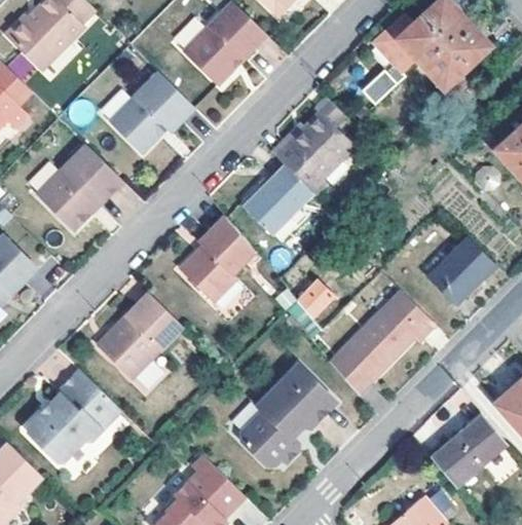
[(94,7),(86,0),(44,0),(27,19),(24,14),(6,33),(42,67),(83,26),(79,22),(94,7)]
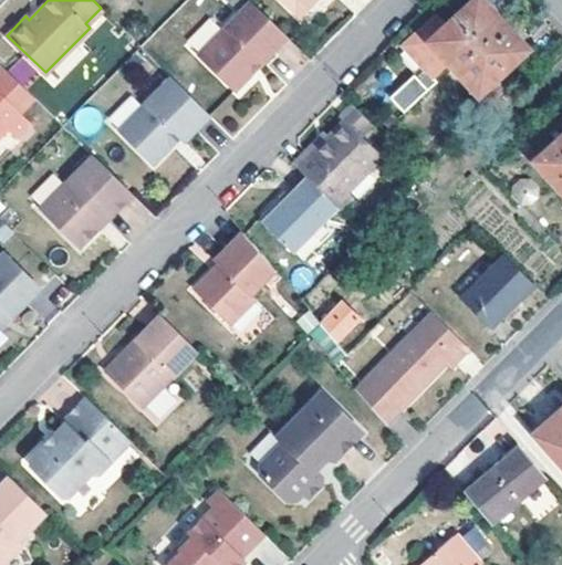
[(235,85),(247,73),(248,64),(258,54),(262,59),(287,34),(250,0),(248,0),(199,51),(235,85)]
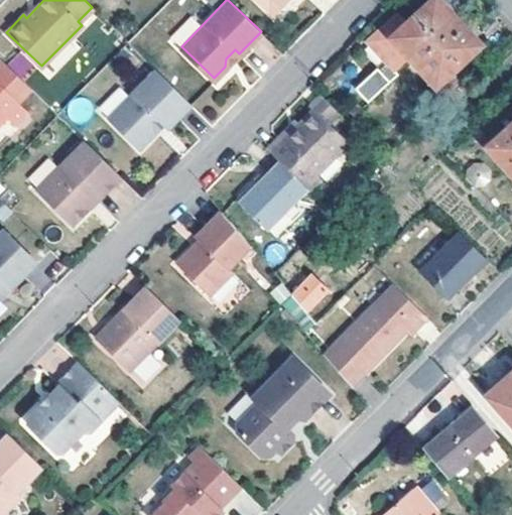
[(260,0),(272,11),(283,0),(260,0)]
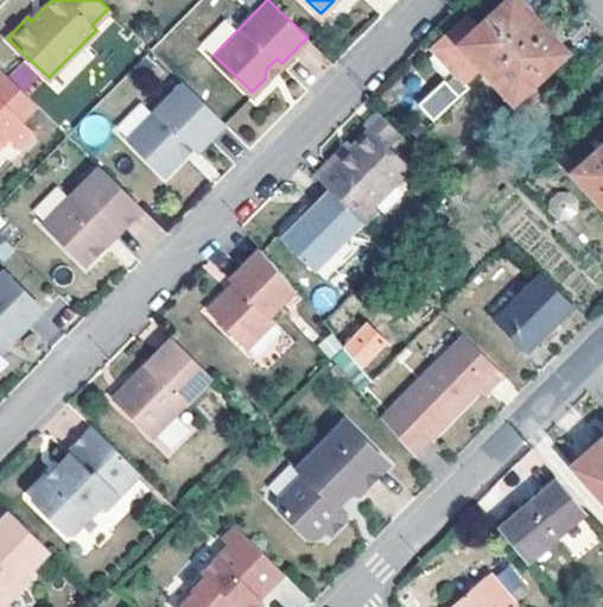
[(565,54),(514,0),(503,0),(457,44),(511,102),(565,54)]
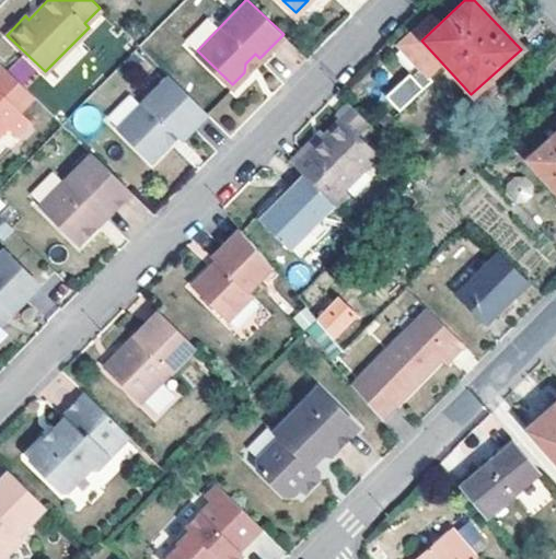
[(244,72),(259,58),(255,54),(245,63),(244,72)]
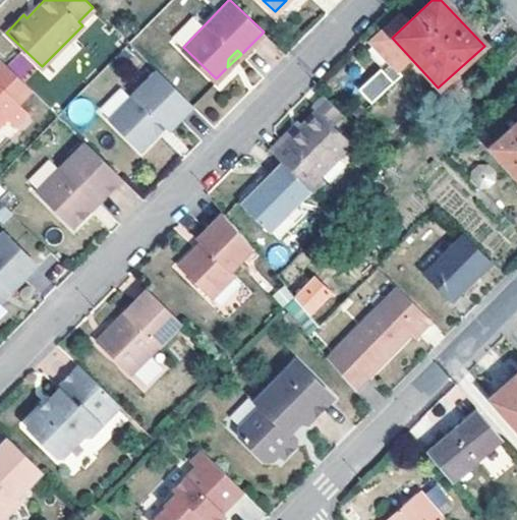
[(12,54),(3,67),(21,80),(31,67),(12,54)]
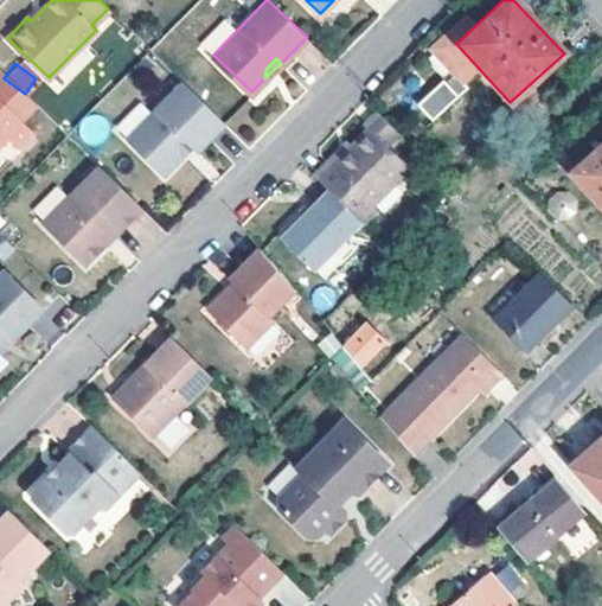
[(164,173),(185,152),(180,150),(191,140),(193,142),(197,147),(223,121),(181,82),(127,138),(164,173)]
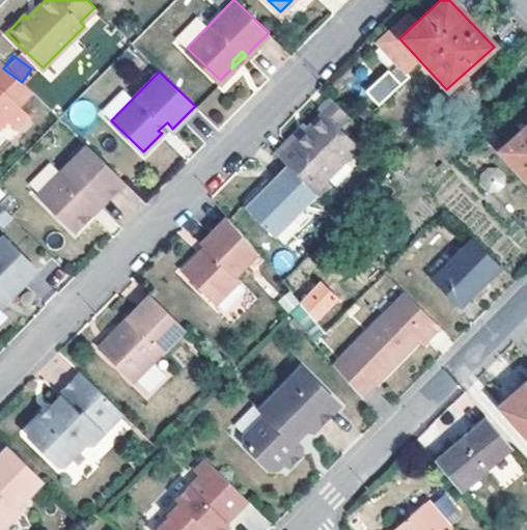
[(0,124),(5,119),(14,128),(26,115),(0,88),(0,124)]
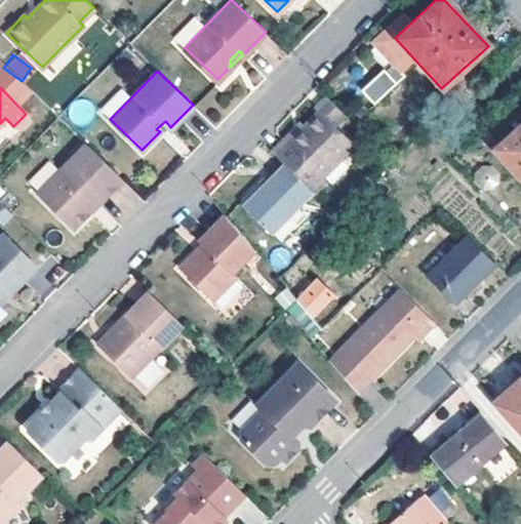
[(352,148),(328,124),(341,112),(324,95),(311,107),(314,110),(299,124),(281,142),(279,138),(268,149),(281,162),(312,194),(323,182),(322,177),(352,148)]
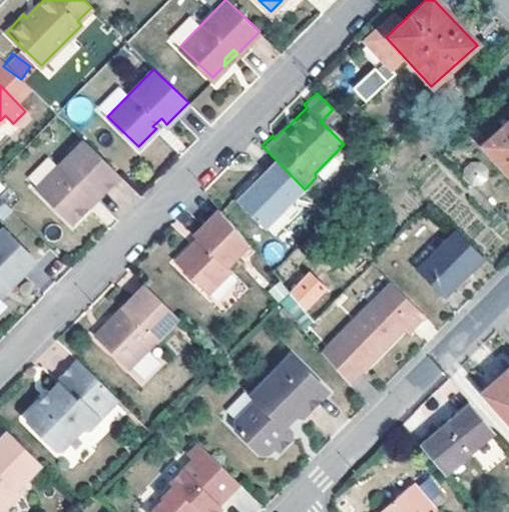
[(152,126),(156,128),(163,120),(161,118),(152,126)]
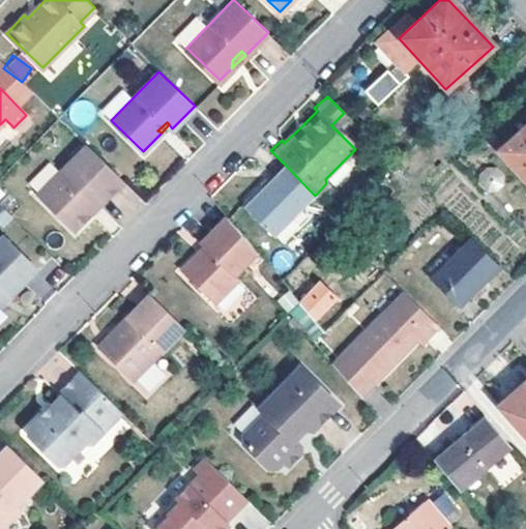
[(299,122),(282,140),(284,143),(302,125),(299,122)]
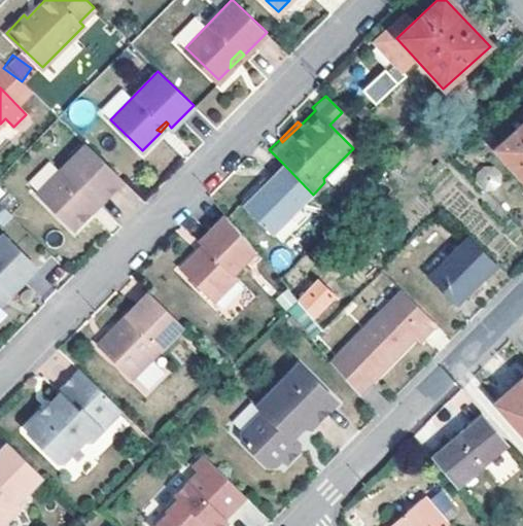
[(522,125),(495,150),(522,180),(522,125)]
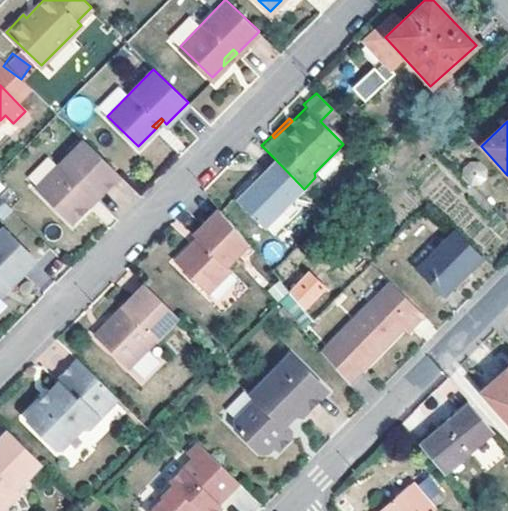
[(72,221),(87,205),(83,201),(91,192),(96,197),(119,173),(83,139),(35,186),(72,221)]
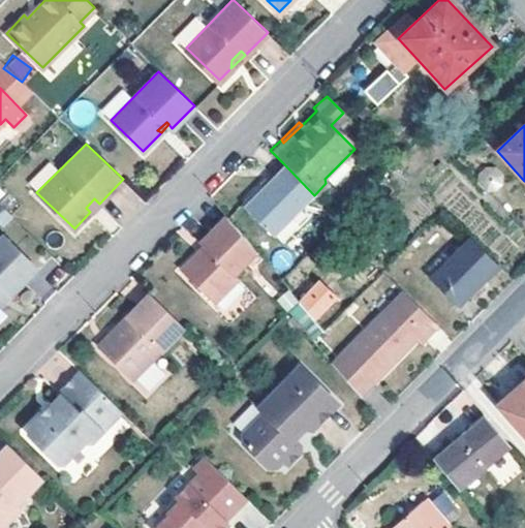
[(273,237),(314,195),(283,163),(242,206),(273,237)]
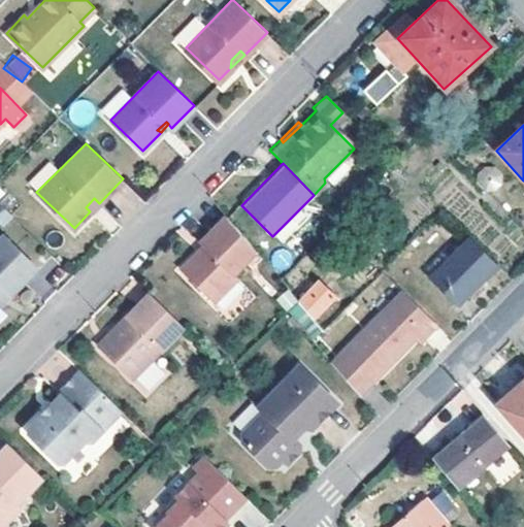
[(492,169),(475,173),(479,190),(496,186),(492,169)]
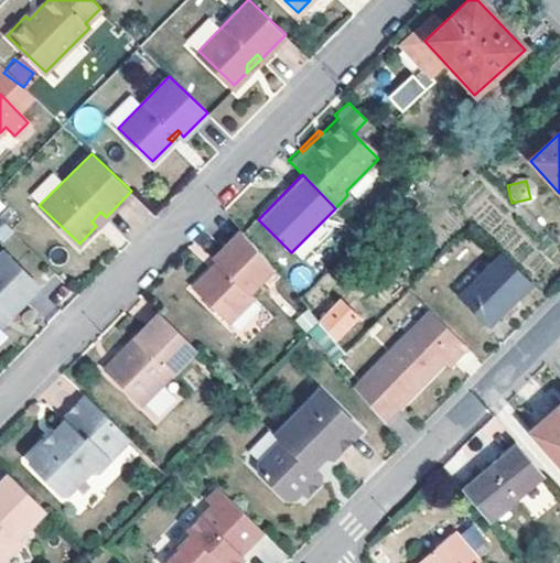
[(96,226),(106,217),(100,212),(92,222),(96,226)]
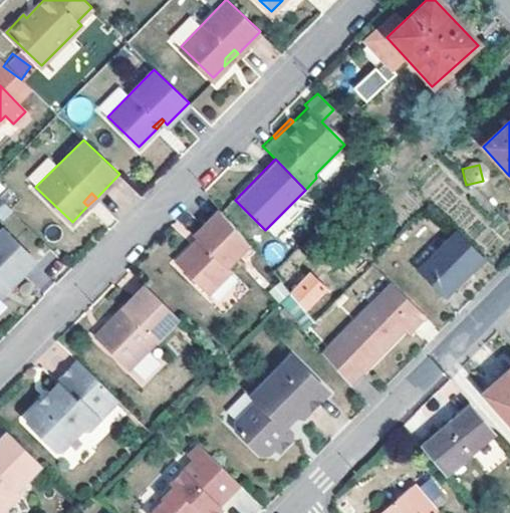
[(253,251),(219,212),(193,238),(197,243),(190,251),(188,248),(174,263),(207,296),(253,251)]
